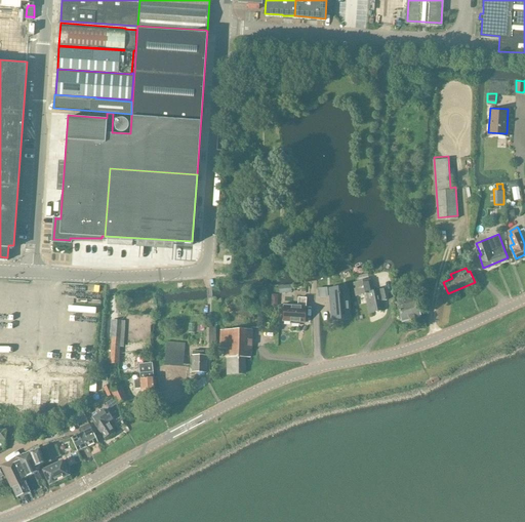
[(370,277),(353,281),(356,293),(365,291),(369,312),(385,308),(382,298),(387,297),(387,295),(386,296),(384,286),(376,288),(376,289),(373,289),(370,277)]
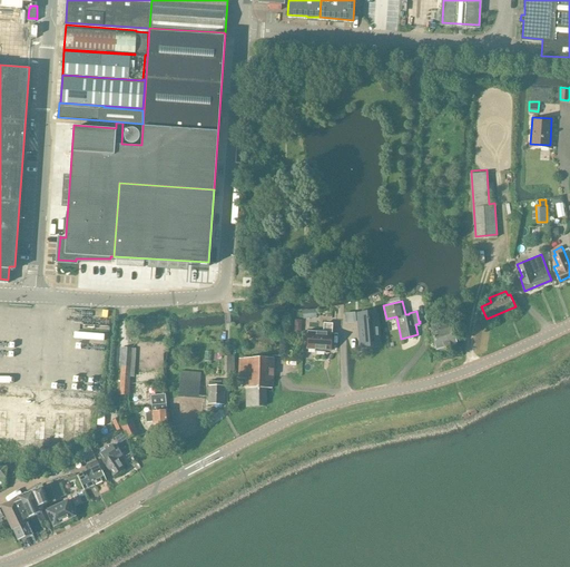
[(344,311),(345,320),(355,319),(354,310),(344,311)]
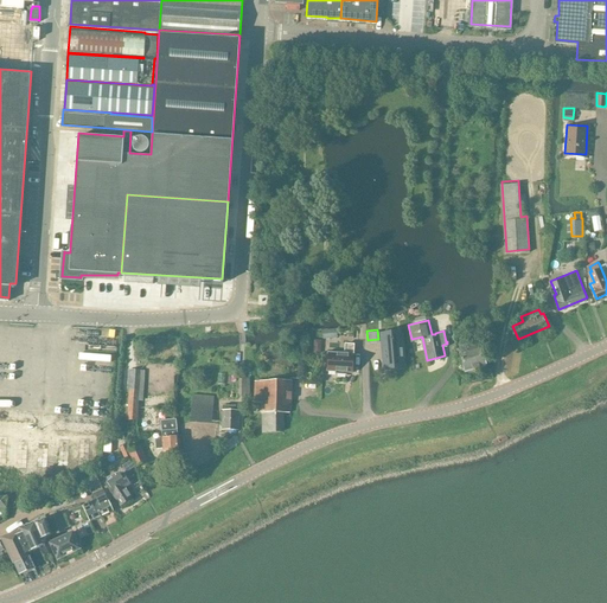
[(390,337),(383,338),(385,367),(387,366),(402,365),(403,365),(401,335),(393,337),(393,335),(390,335),(390,337)]
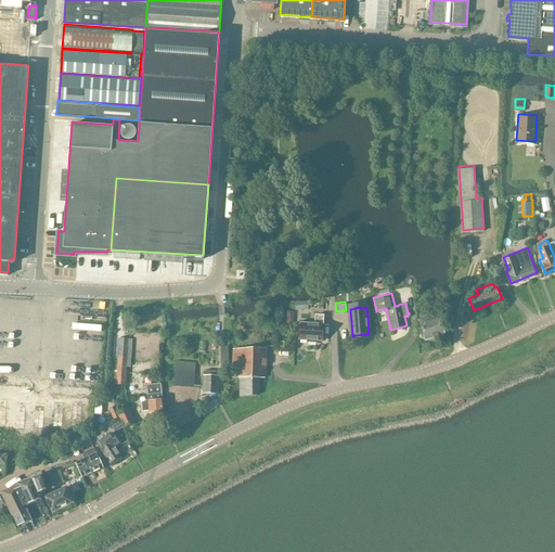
[(301,321),(299,337),(307,337),(307,339),(317,339),(317,338),(322,338),(323,322),(323,313),(315,312),(315,322),(301,321)]
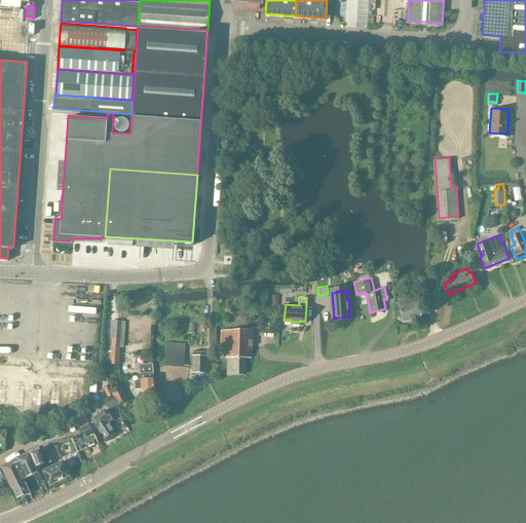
[(416,300),(399,306),(404,321),(421,314),(416,300)]
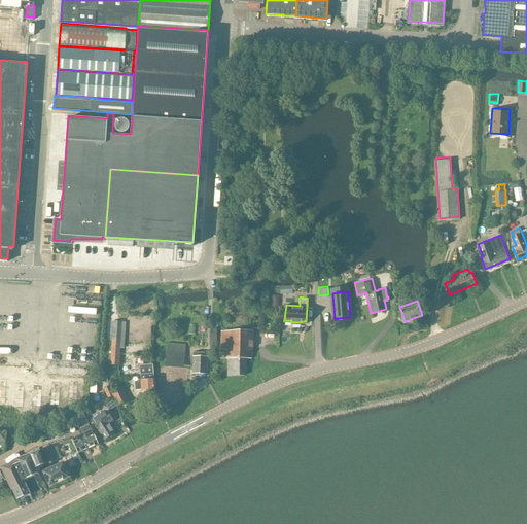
[(119,362),(121,327),(121,320),(111,319),(111,326),(110,336),(112,336),(111,361),(119,362)]
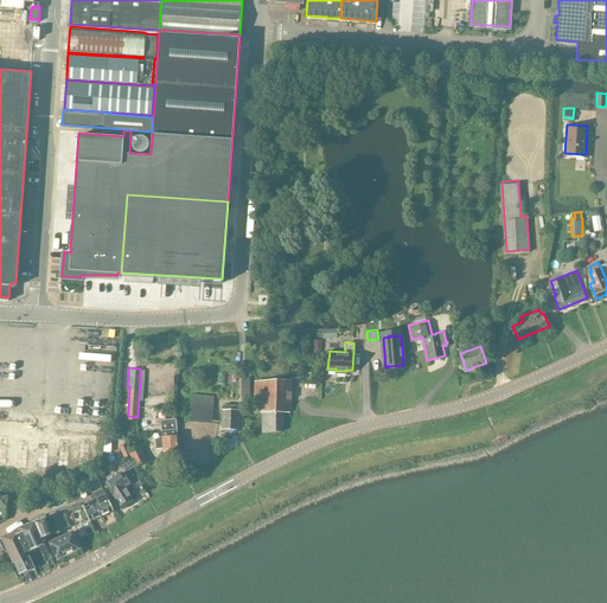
[(255,399),(254,410),(261,410),(263,411),(263,429),(283,428),(283,410),(291,410),(292,378),(255,379),(255,399)]
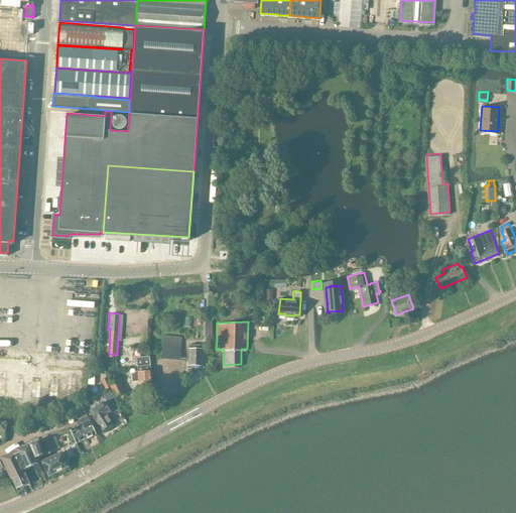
[(164,341),(162,356),(180,357),(181,342),(164,341)]
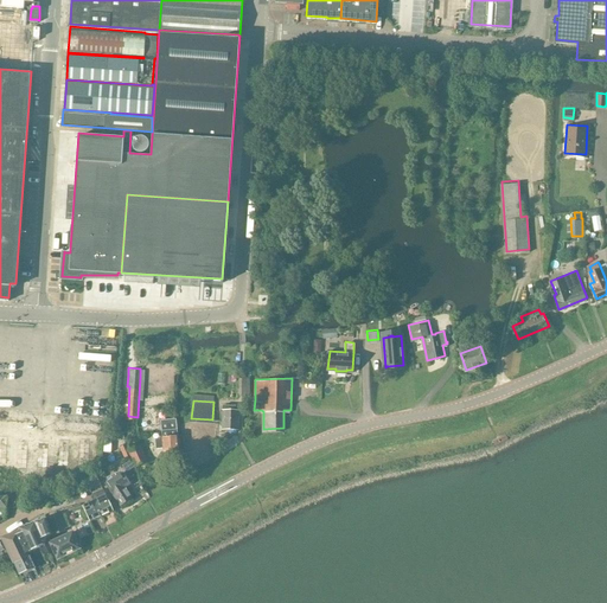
[(223,403),(222,427),(238,428),(238,409),(235,409),(235,403),(223,403)]
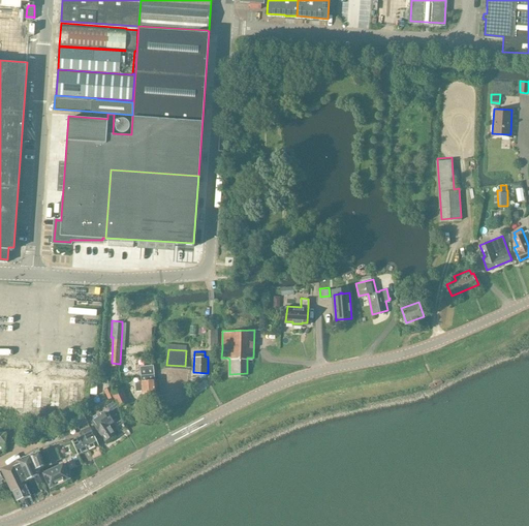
[(142,379),(142,380),(135,380),(136,390),(143,389),(144,397),(157,395),(155,378),(154,368),(154,364),(152,364),(148,364),(139,365),(141,370),(142,379)]
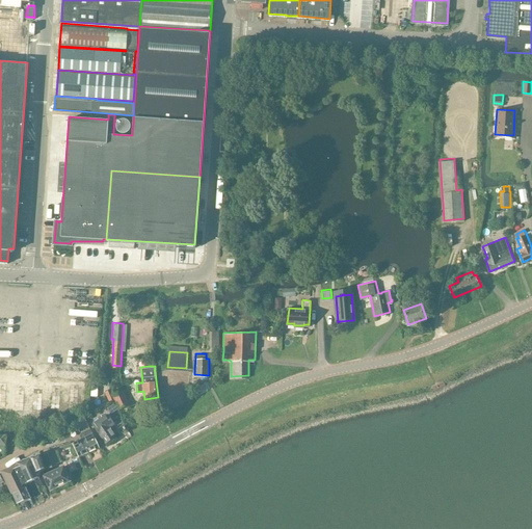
[(111,402),(115,400),(112,393),(110,388),(106,390),(111,402)]
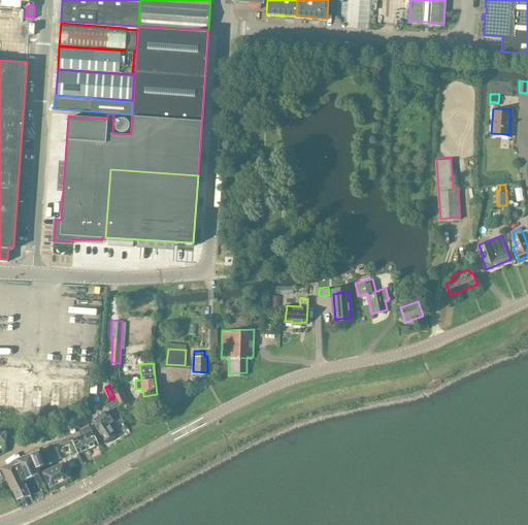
[(111,390),(114,397),(118,403),(128,399),(122,386),(111,390)]
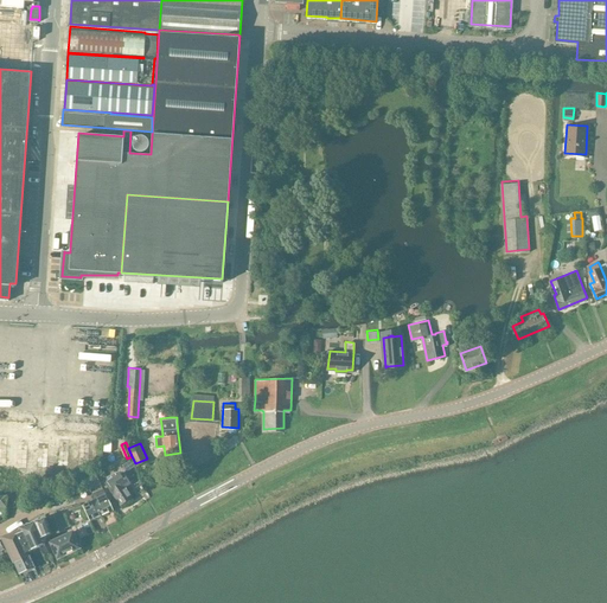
[(120,502),(132,495),(125,485),(131,481),(122,470),(117,474),(115,472),(112,474),(113,476),(106,481),(120,502)]
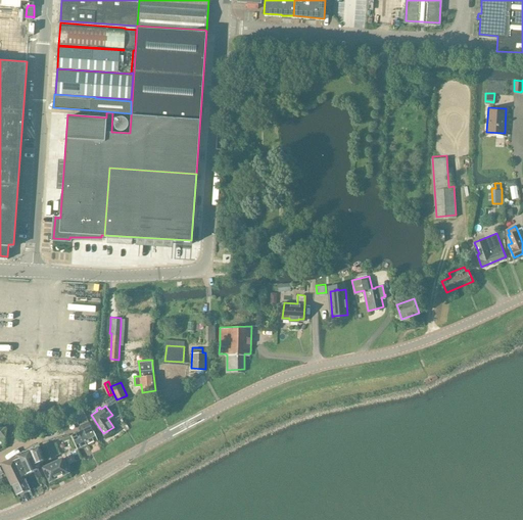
[(75,418),(85,414),(83,408),(73,412),(72,412),(75,418)]
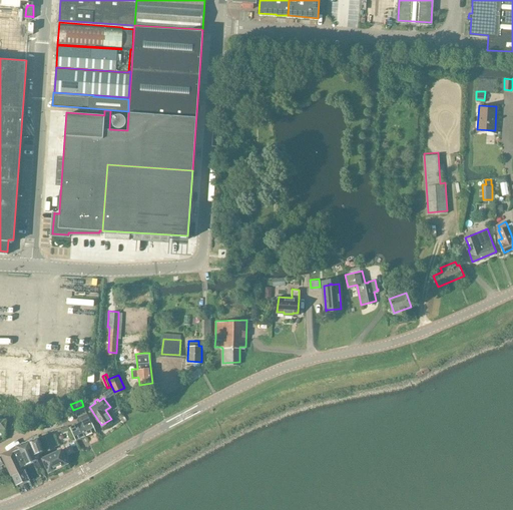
[(38,416),(39,409),(31,408),(30,415),(38,416)]
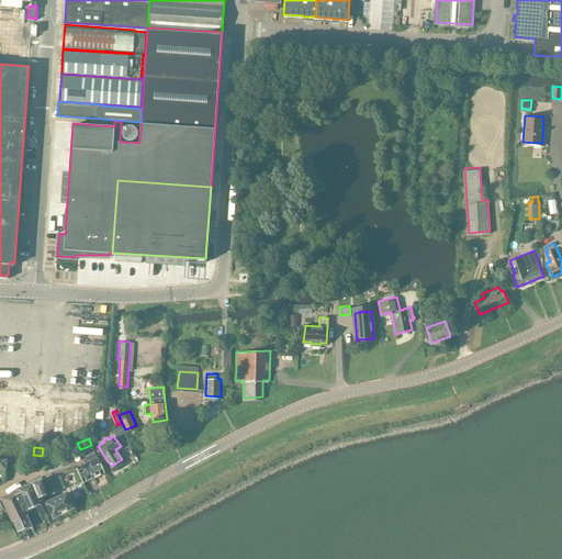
[(88,461),(94,476),(104,471),(96,451),(86,456),(88,461)]
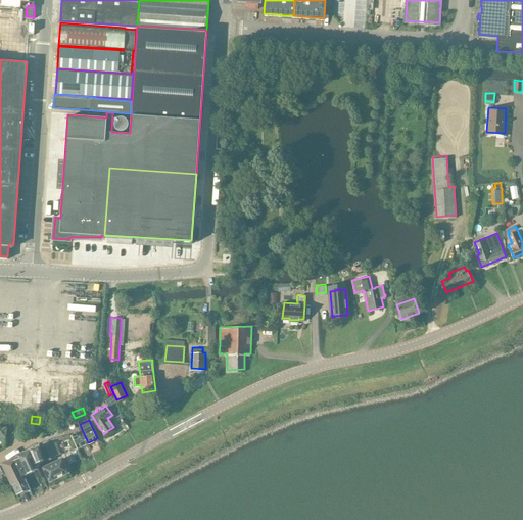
[(78,446),(88,442),(82,429),(73,434),(78,446)]
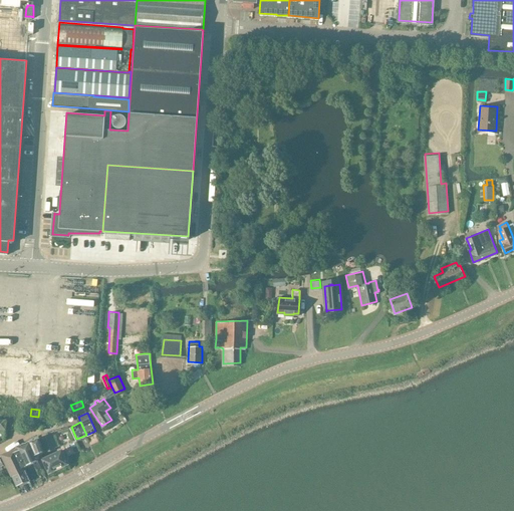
[(51,434),(41,437),(45,451),(55,448),(51,434)]
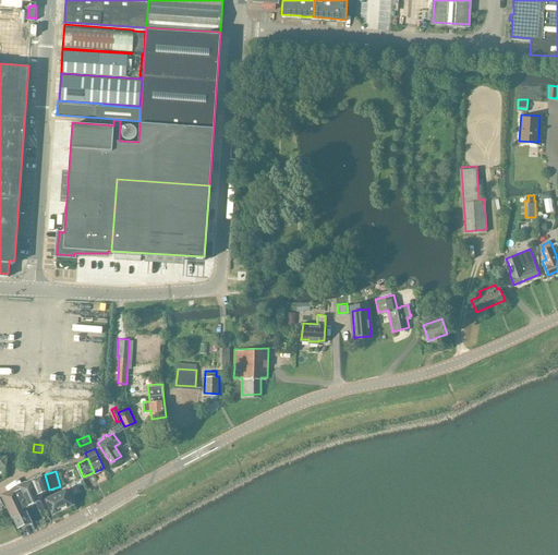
[(19,487),(17,487),(26,507),(41,499),(40,496),(44,491),(47,490),(43,475),(17,484),(19,487)]
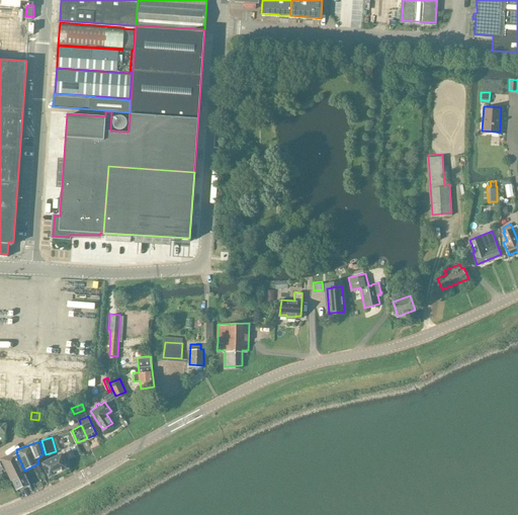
[(16,452),(1,457),(2,458),(7,470),(12,480),(12,479),(17,489),(30,484),(24,470),(16,452)]
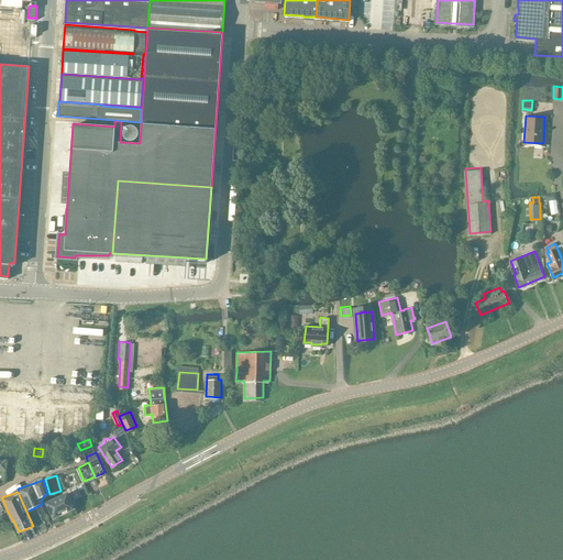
[(67,492),(46,503),(53,517),(75,507),(67,492)]
